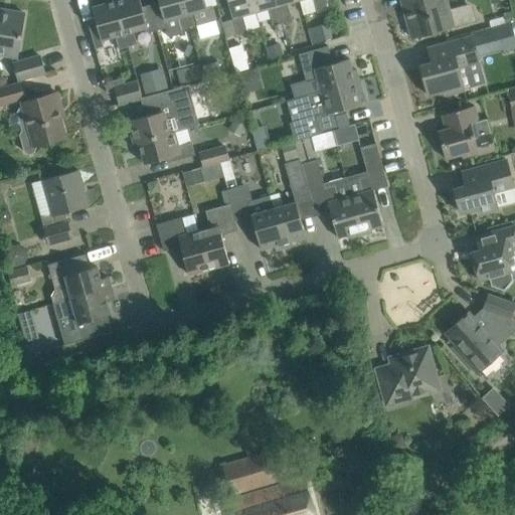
[(129,46),(116,0),(93,7),(97,21),(89,23),(96,48),(104,46),(103,39),(116,36),(120,48),(129,46)]
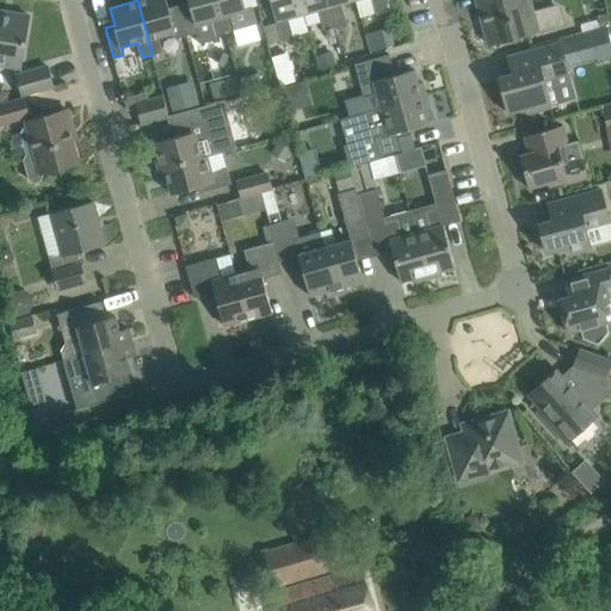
[(139,0),(137,0),(153,55),(164,51),(160,36),(174,32),(177,38),(187,35),(181,13),(172,16),(167,0),(139,0)]
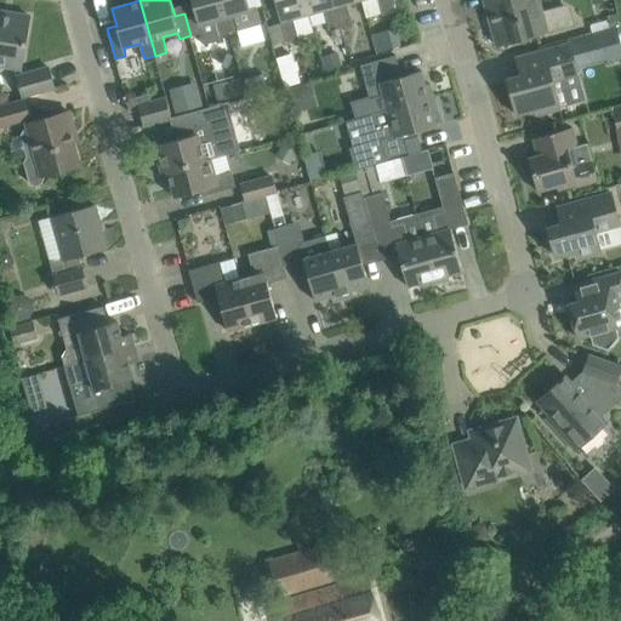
[(184,13),(191,35),(201,33),(205,44),(221,40),(218,35),(229,33),(220,0),(192,0),(195,10),(184,13)]
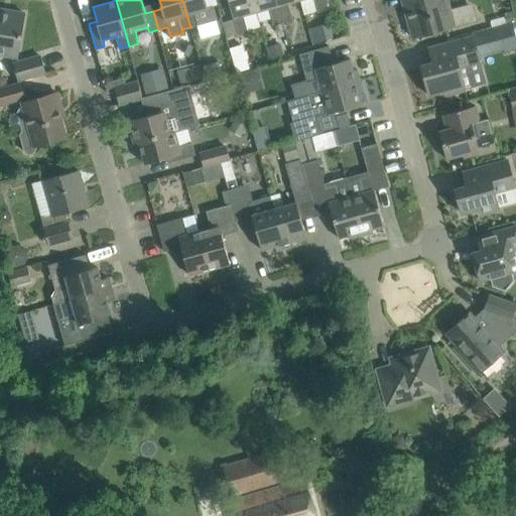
[(182,0),(190,27),(217,19),(213,5),(208,7),(206,0),(182,0)]
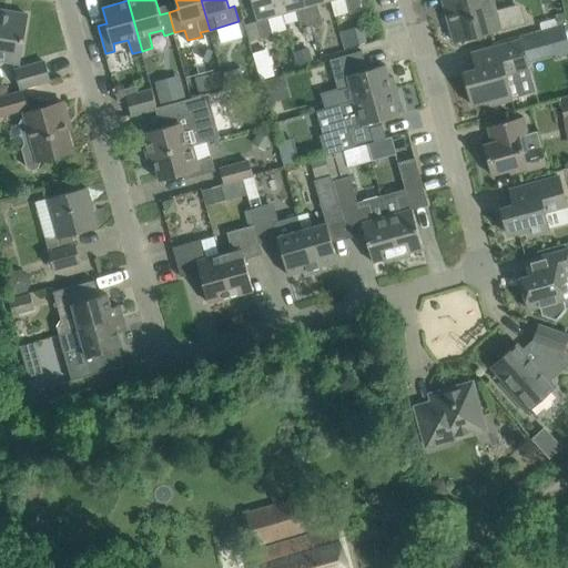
[(283,13),(279,0),(252,0),(263,38),(274,34),(269,17),(283,13)]
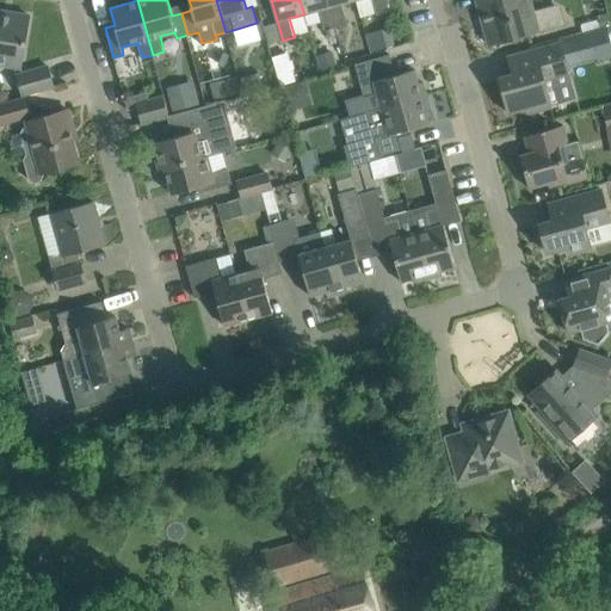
[(328,0),(300,0),(304,14),(319,10),(323,30),(335,26),(328,0)]
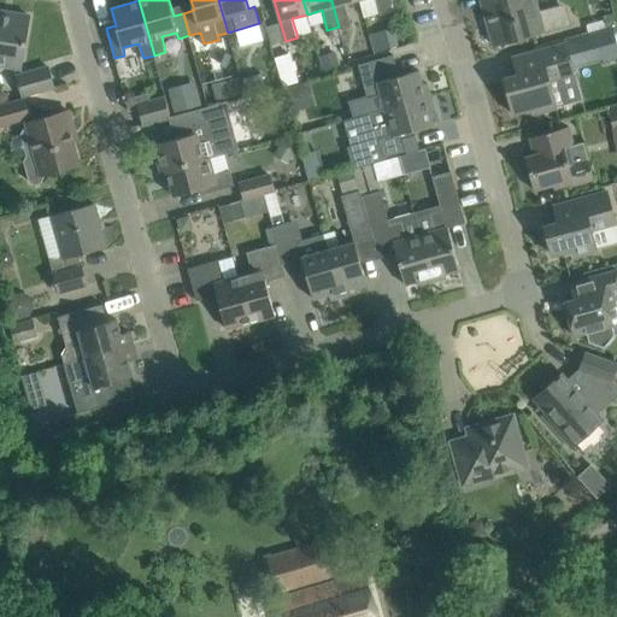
[(331,0),(339,27),(351,23),(345,4),(358,0),(331,0)]
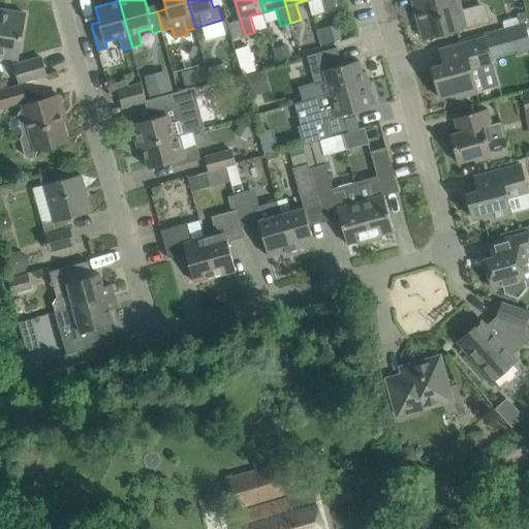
[(321,0),(325,12),(336,10),(333,0),(321,0)]
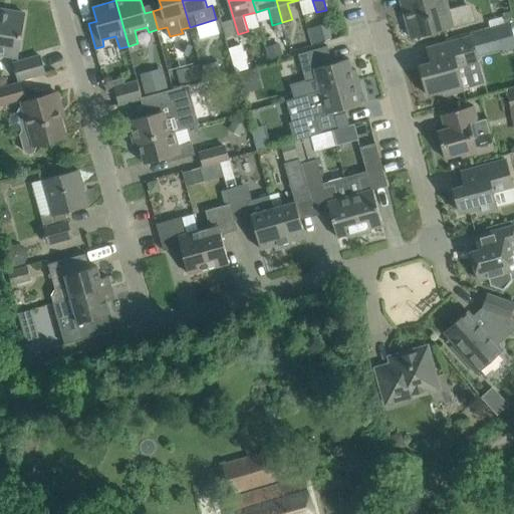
[(446,0),(401,0),(412,37),(476,20),(471,3),(449,9),(446,0)]
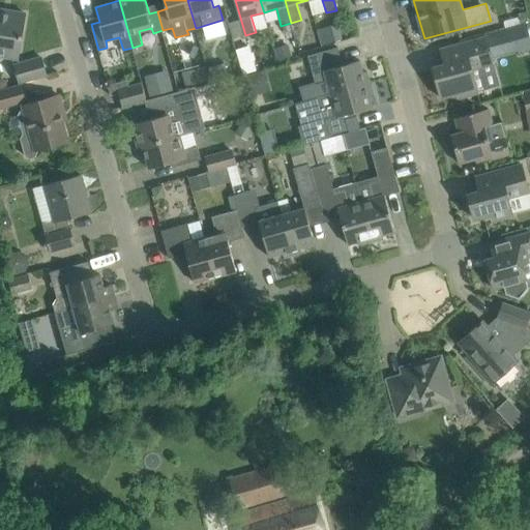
[(0,55),(19,58),(26,13),(9,10),(8,16),(0,13),(0,55)]
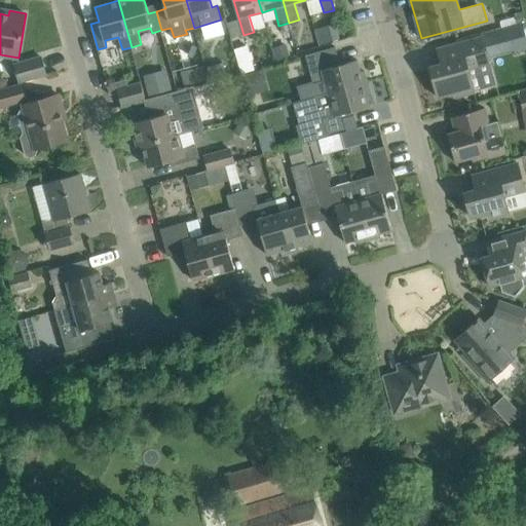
[(492,30),(482,33),(483,36),(489,59),(516,51),(516,54),(525,50),(525,37),(522,22),(518,24),(497,29),(496,29),(492,30)]
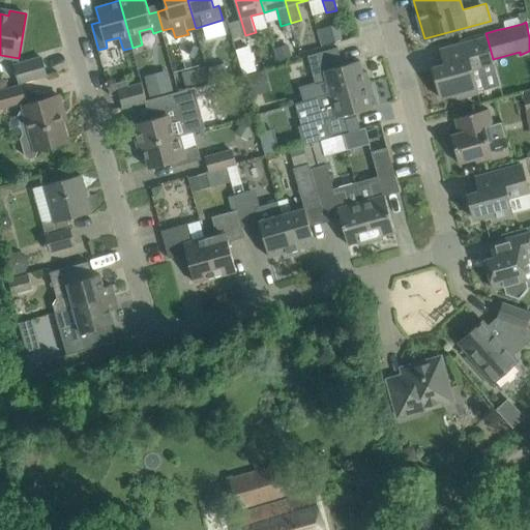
[(333,23),(316,31),(322,45),(340,37),(333,23)]
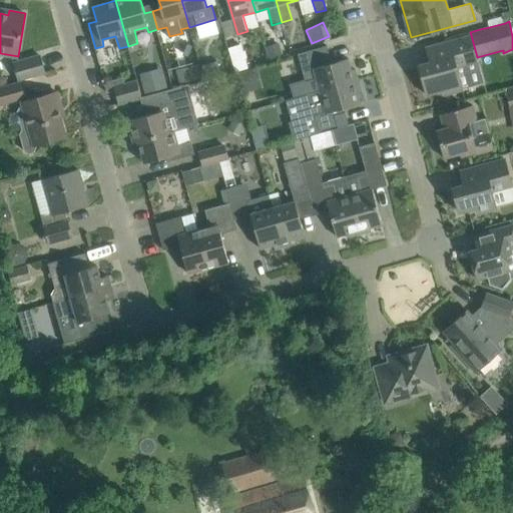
[(430,62),(419,65),(427,94),(444,90),(446,94),(457,91),(463,89),(463,88),(484,82),(478,61),(477,57),(471,35),(454,40),(447,42),(435,45),(433,46),(429,47),(426,48),(427,50),(430,62)]
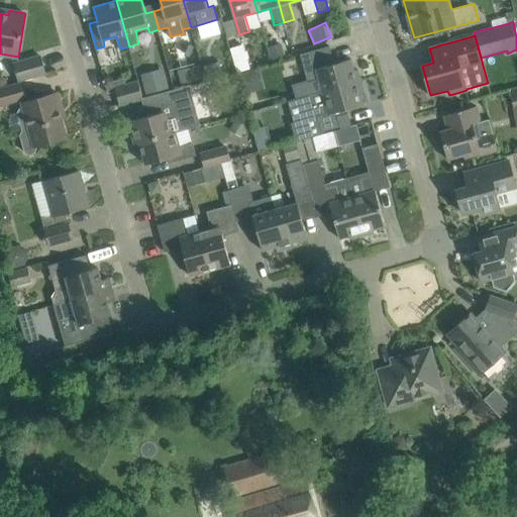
[(282,42),(268,46),(272,61),(286,57),(282,42)]
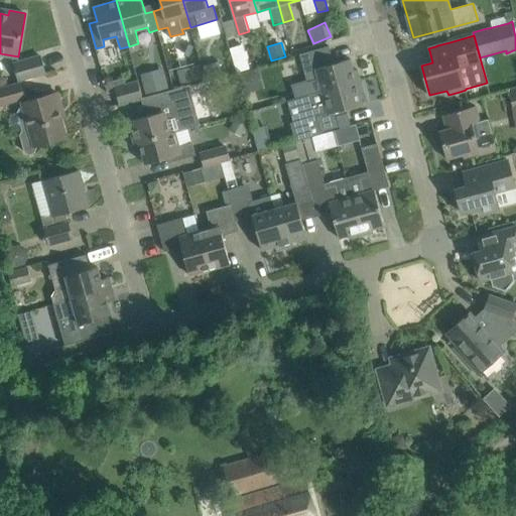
[(318,79),(321,91),(357,81),(351,58),(334,62),(330,45),(299,54),(307,82),(318,79)]
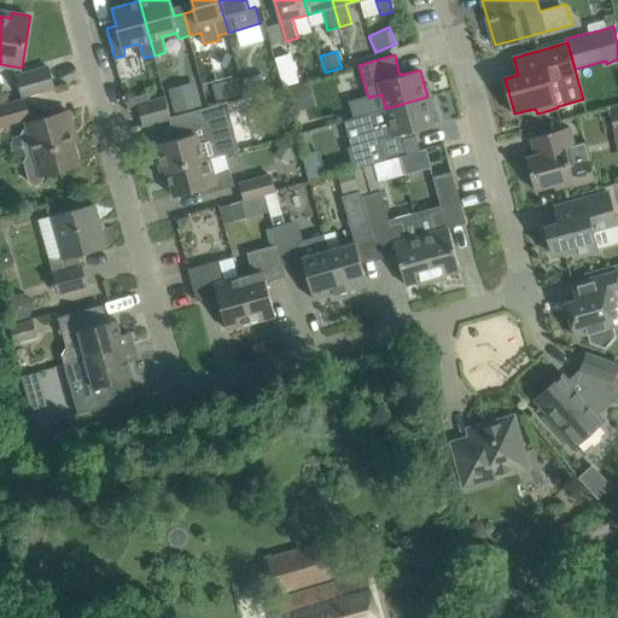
[(17,76),(22,95),(54,87),(50,66),(27,74),(17,76)]
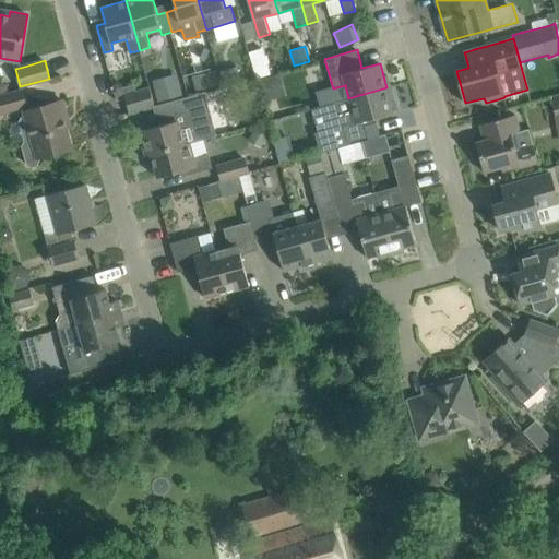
[(237,66),(219,71),(223,85),(241,80),(237,66)]
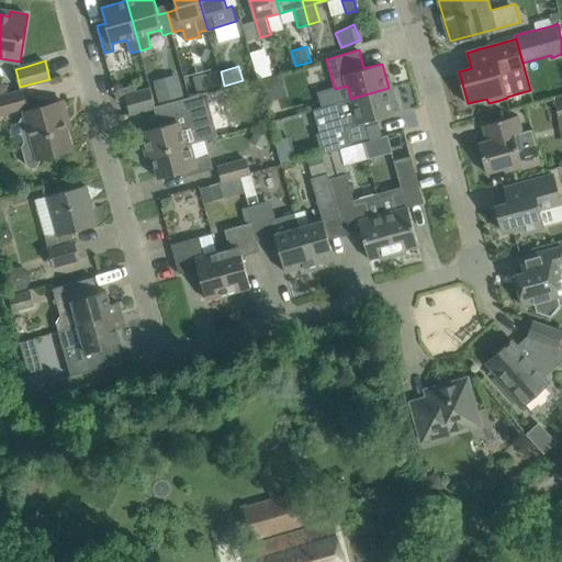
[(211,71),(193,76),(198,91),(215,87),(211,71)]
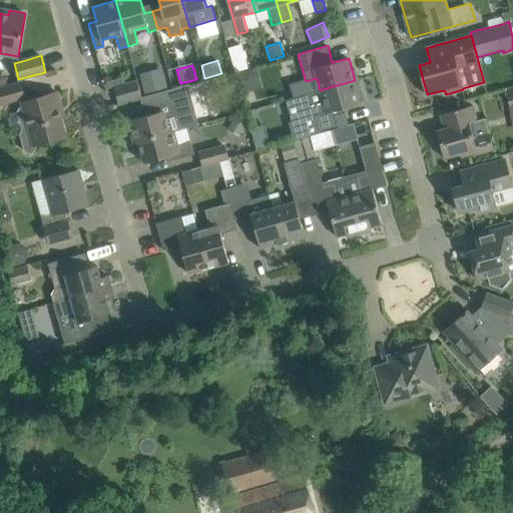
[(163,73),(141,79),(145,93),(167,87),(163,73)]
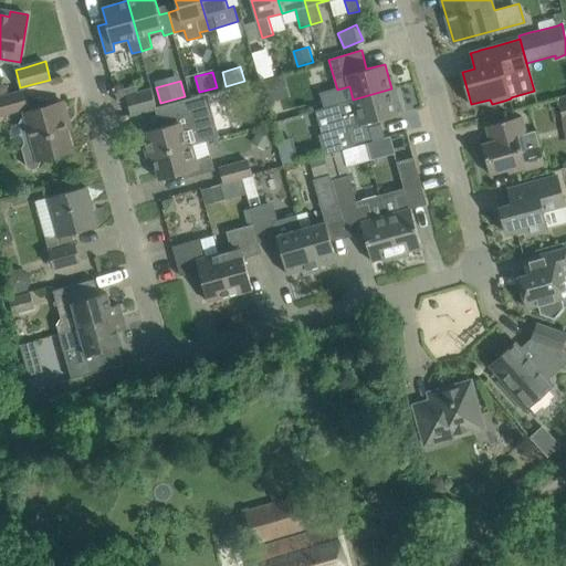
[(136,84),(116,91),(118,102),(127,100),(132,114),(156,107),(150,88),(138,92),(136,84)]
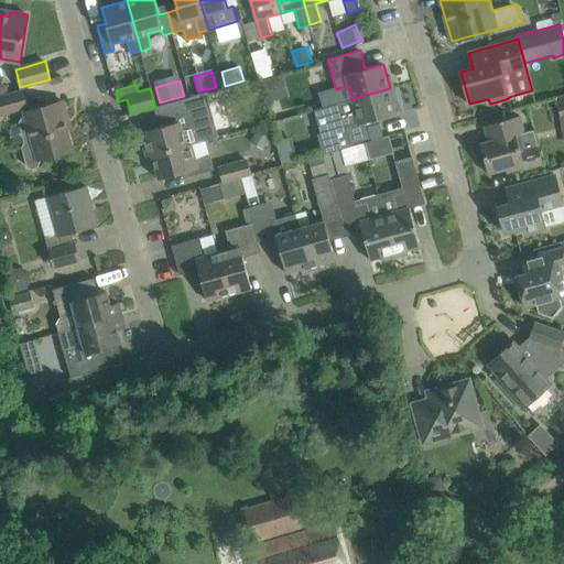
[(317,133),(323,154),(384,137),(380,118),(397,114),(390,88),(351,99),(351,100),(326,107),(332,130),(317,133)]
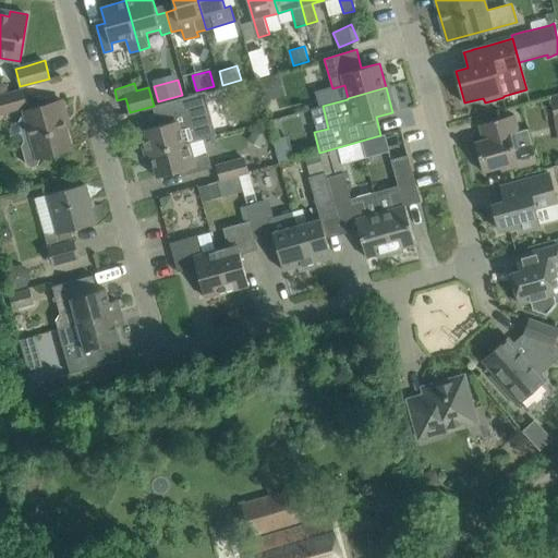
[(0,96),(0,112),(27,105),(23,89),(0,96)]
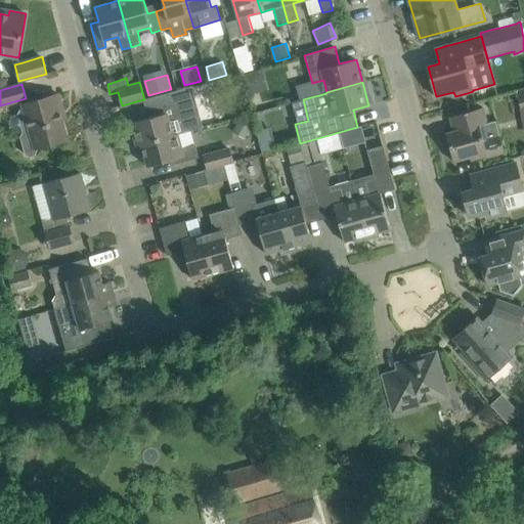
[(153,117),(131,123),(137,145),(178,133),(203,127),(191,87),(179,90),(148,98),(153,117)]
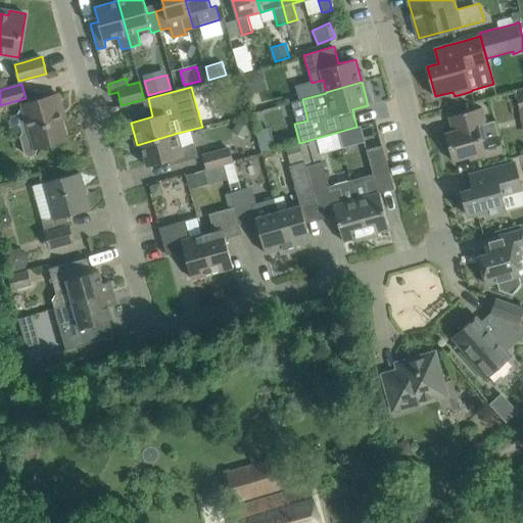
[(31,130),(24,132),(20,136),(26,154),(30,156),(35,155),(38,150),(37,148),(67,139),(59,109),(62,108),(58,93),(22,103),(31,130)]
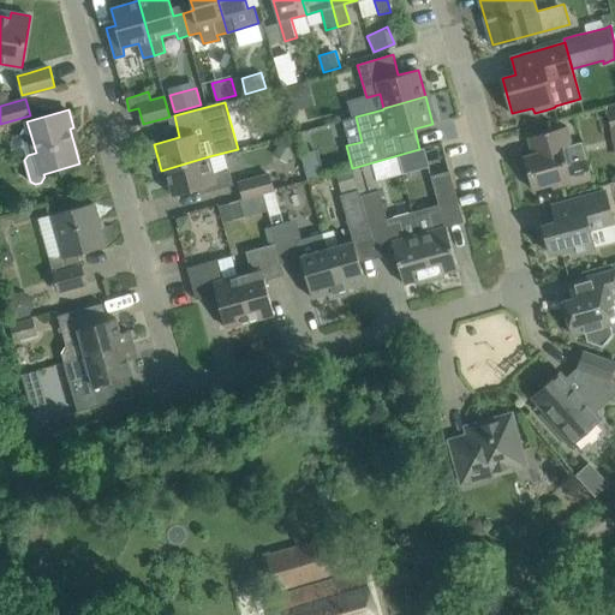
[(533,154),(524,156),(532,190),(553,184),(553,187),(567,184),(571,183),(572,185),(592,179),(587,159),(567,165),(562,147),(572,144),(567,126),(551,130),(529,137),(533,154)]
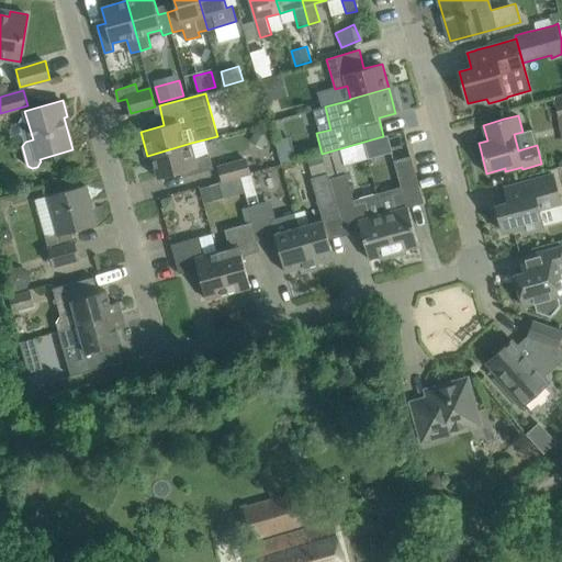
[(191,143),(147,156),(152,155),(158,178),(183,171),(184,177),(214,169),(210,154),(195,158),(191,143)]
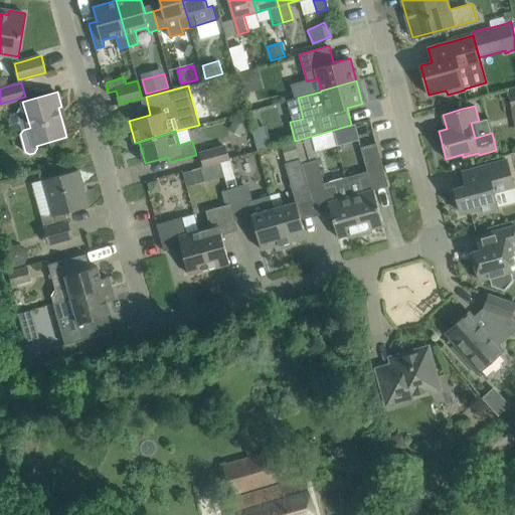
[(346,177),(361,230),(383,224),(371,181),(386,177),(377,143),(361,147),(367,171),(346,177)]
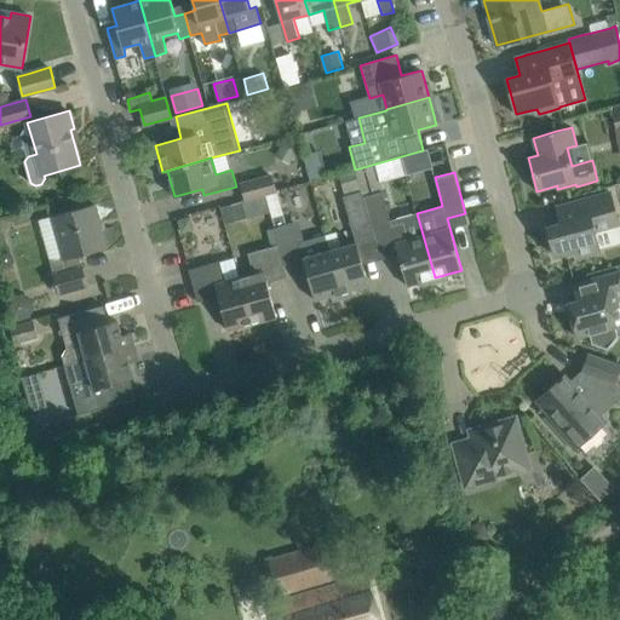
[(245,200),(245,201),(265,196),(277,193),(273,174),(241,182),(245,200)]
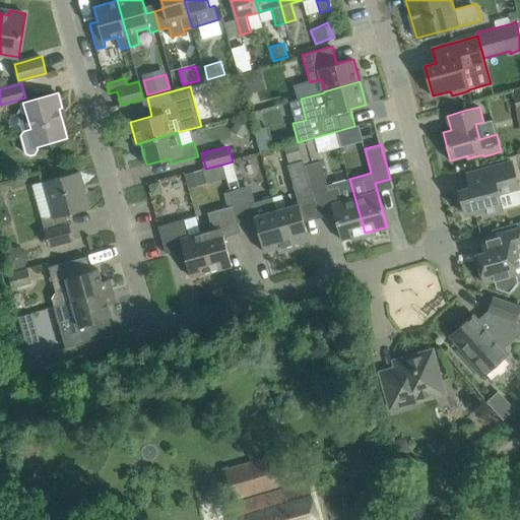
[(313,195),(304,160),(287,165),(298,199),(313,195)]
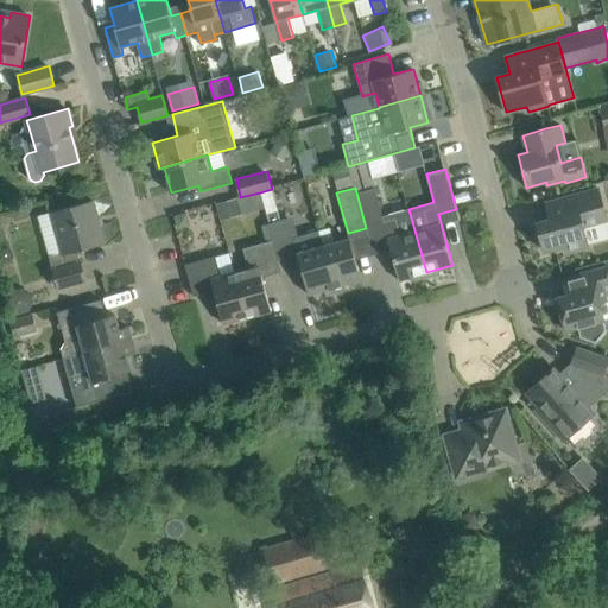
[(356,192),(366,228),(371,244),(387,239),(399,280),(426,272),(409,209),(384,216),(375,188),(356,192)]
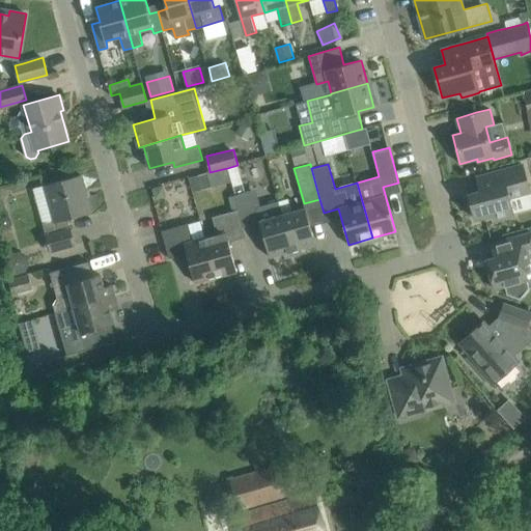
[(476,177),(480,191),(469,194),(475,219),(493,215),(495,220),(514,215),(509,199),(530,193),(523,164),(495,172),(476,177)]
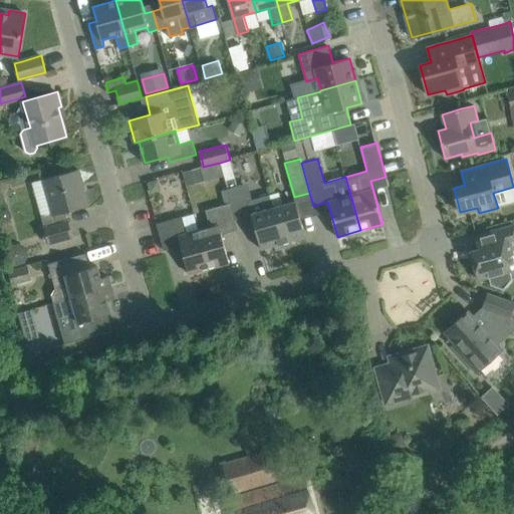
[(203,166),(201,167),(201,168),(204,180),(205,181),(224,176),(220,163),(203,167),(203,166)]
